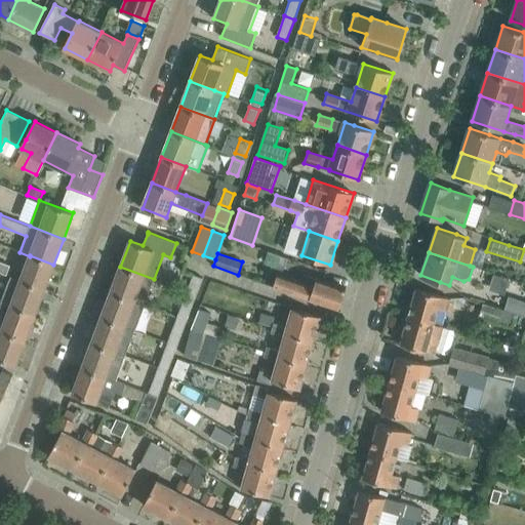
[(44,289),(53,265),(30,255),(30,256),(21,280),(44,289)]
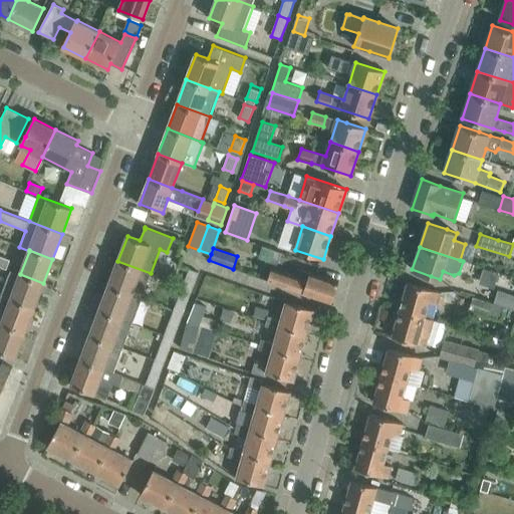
[(0,267),(6,269),(10,260),(0,256),(0,267)]
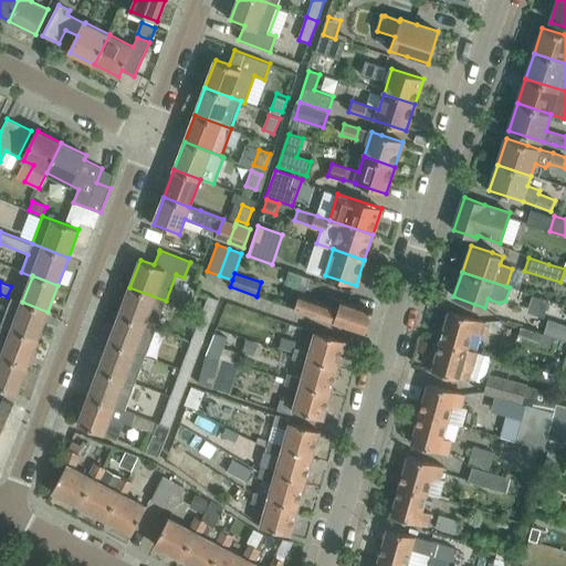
[(156,328),(166,301),(129,287),(119,314),(156,328)]
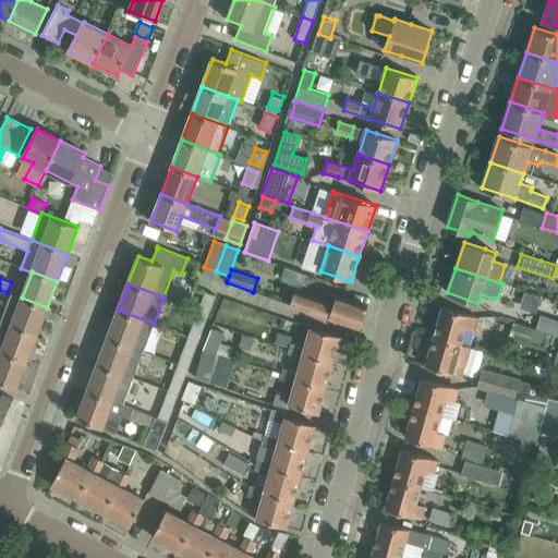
[(361,328),(368,305),(324,291),(320,299),(295,290),(290,305),(361,328)]
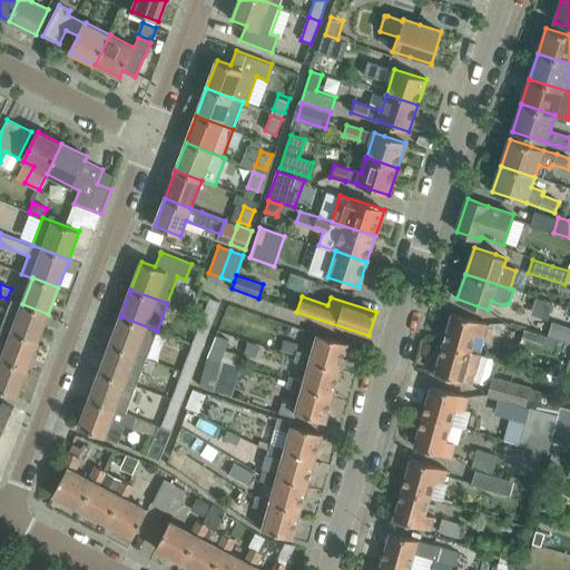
[(220,302),(210,297),(203,316),(214,321),(220,302)]
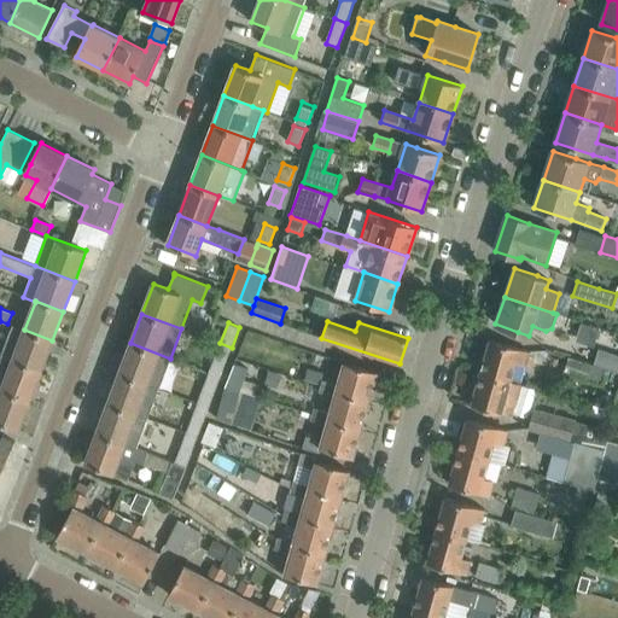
[(41,371),(52,340),(24,330),(12,326),(1,356),(41,371)]
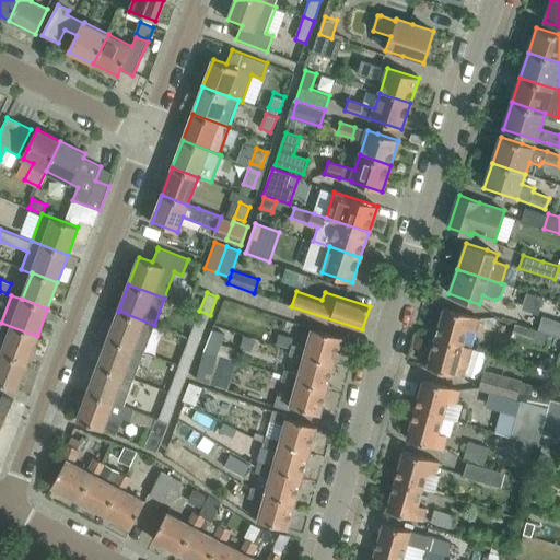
[(477,331),(480,318),(444,308),(436,337),(464,345),(468,329),(477,331)]
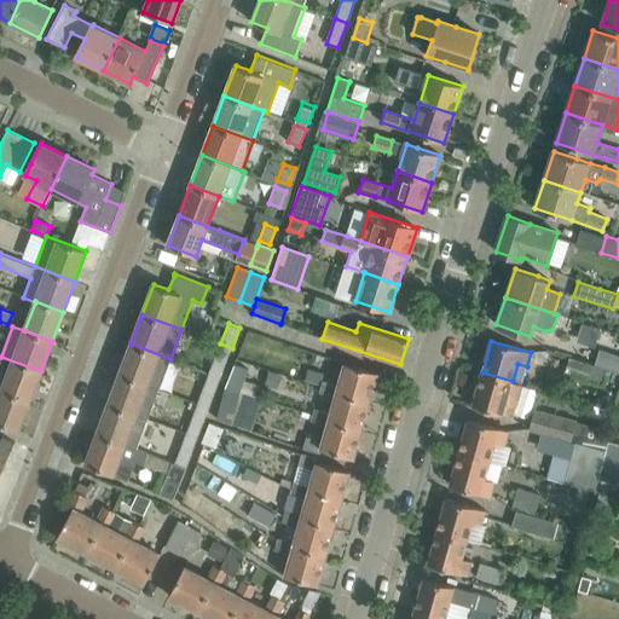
[(160,388),(171,359),(131,343),(120,374),(160,388)]
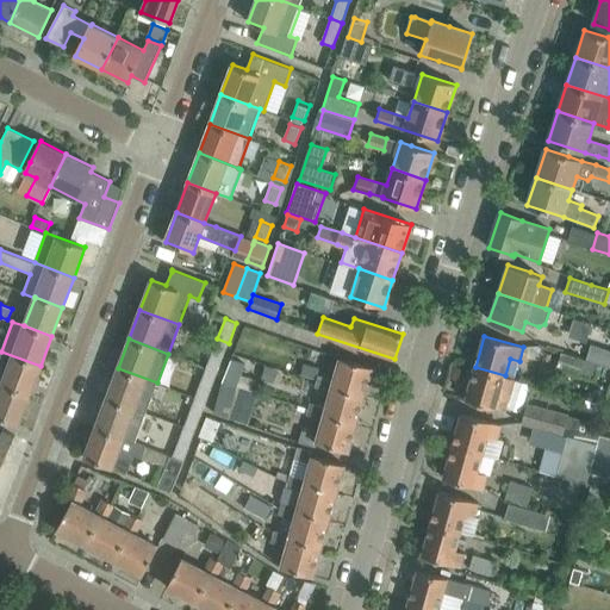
[(219,367),(229,343),(217,338),(209,362),(219,367)]
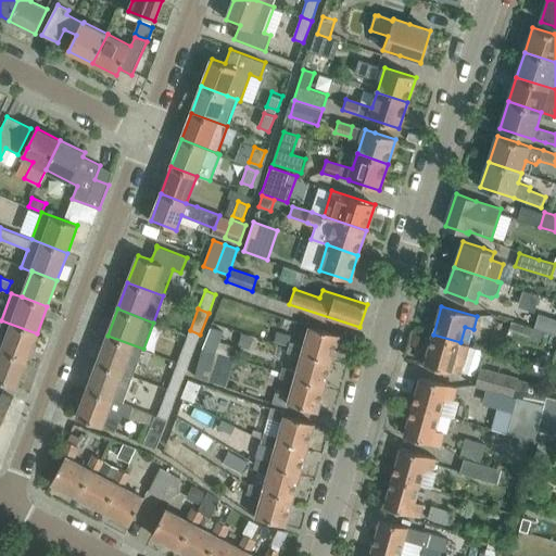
[(555,319),(539,314),(534,326),(535,327),(555,333),(555,319)]
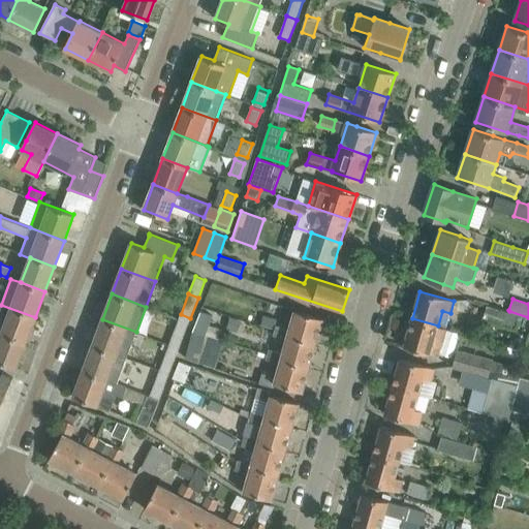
[(0,332),(26,342),(35,317),(1,305),(0,307),(0,332)]
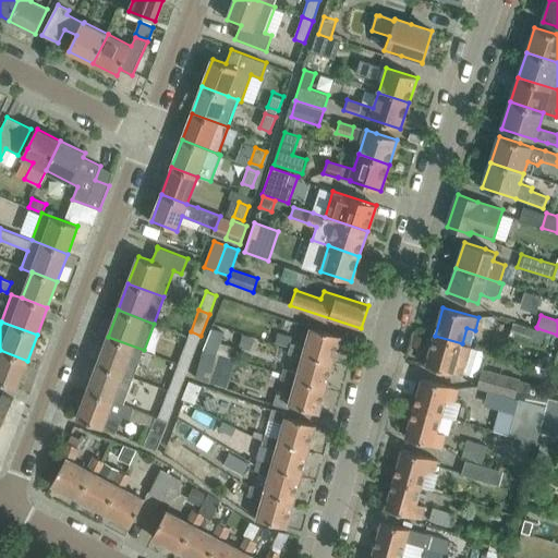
[(509,336),(530,342),(534,329),(513,323),(509,336)]
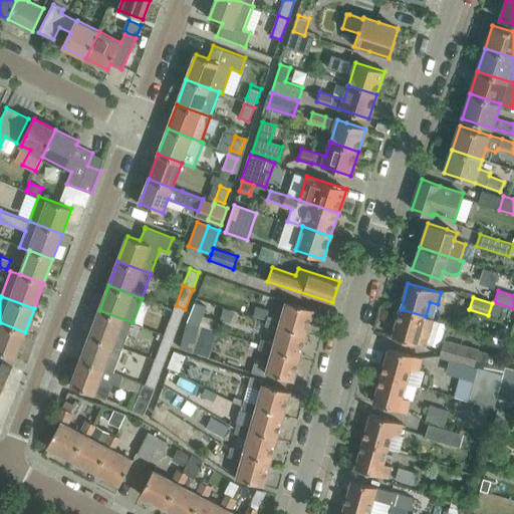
[(307,333),(313,309),(294,304),(287,302),(282,319),(269,315),(265,325),(278,329),(279,324),(307,333)]
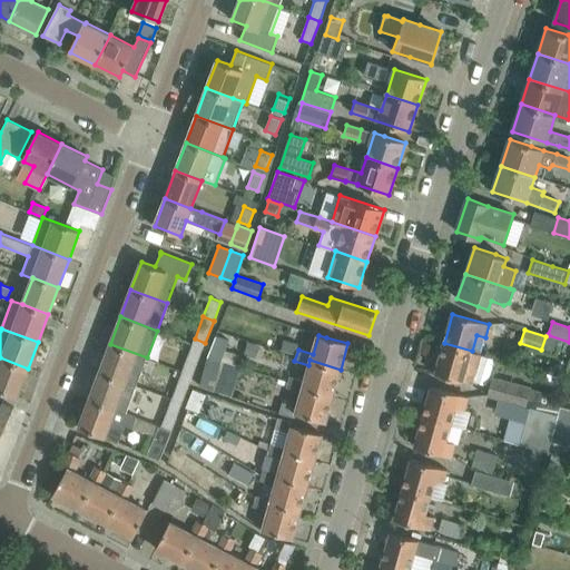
[(228,341),(216,336),(207,357),(220,362),(228,341)]
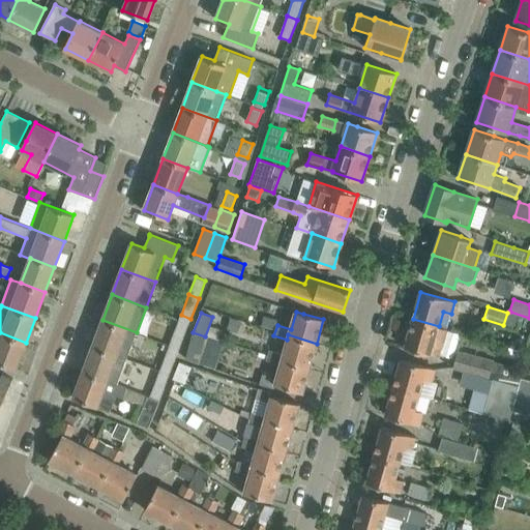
[(273,330),(276,320),(264,316),(261,327),(273,330)]
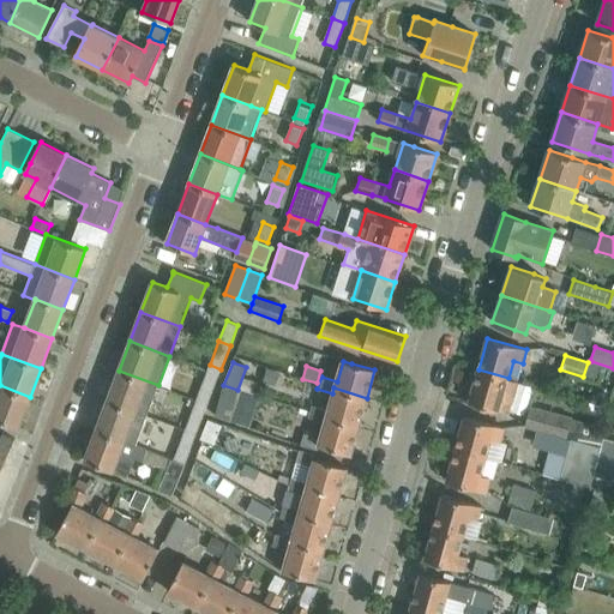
[(268,369),(263,383),(276,387),(281,373),(268,369)]
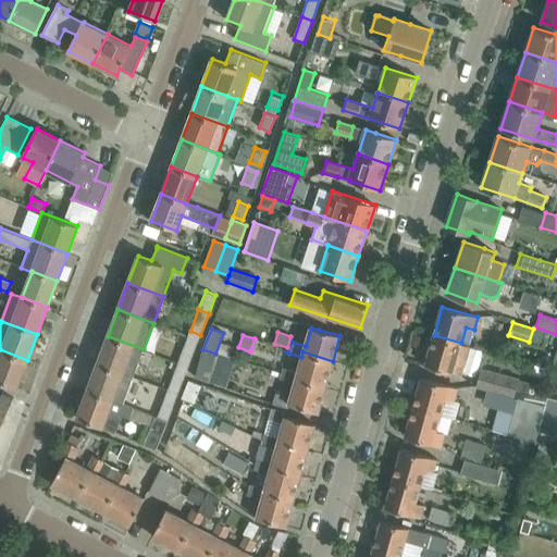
[(469,345),(461,343),(434,335),(425,364),(461,375),(469,345)]
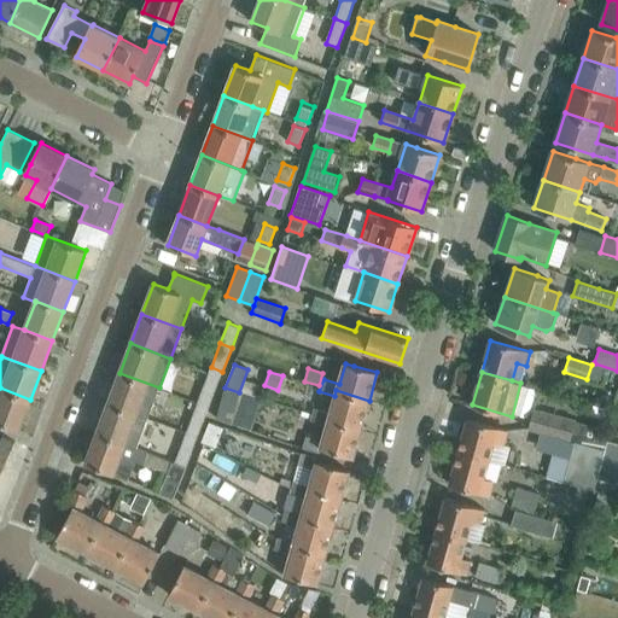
[(147,418),(159,388),(120,373),(108,403),(147,418)]
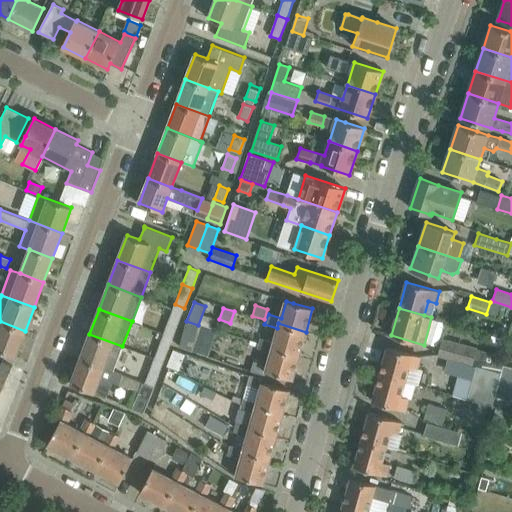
[(173,337),(181,317),(171,313),(164,333),(173,337)]
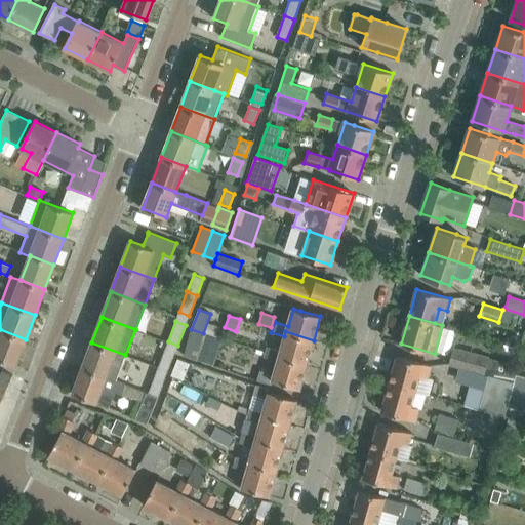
[(0,359),(15,365),(26,339),(0,329),(0,359)]
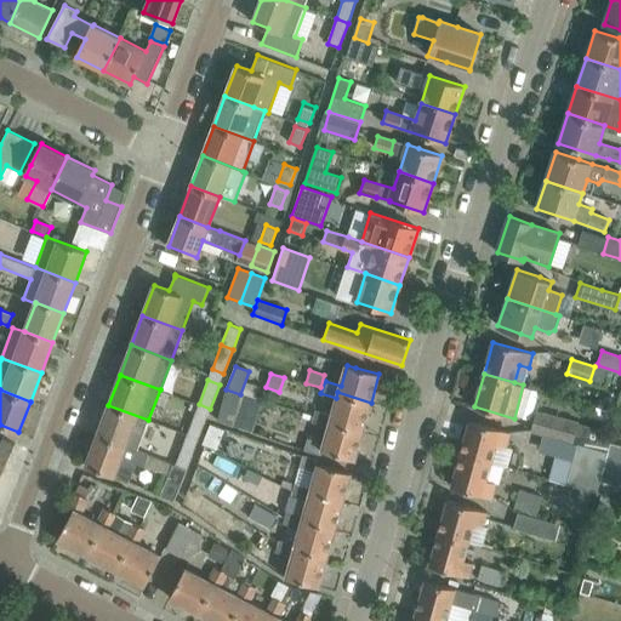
[(232,426),(240,394),(226,389),(217,420),(232,426)]
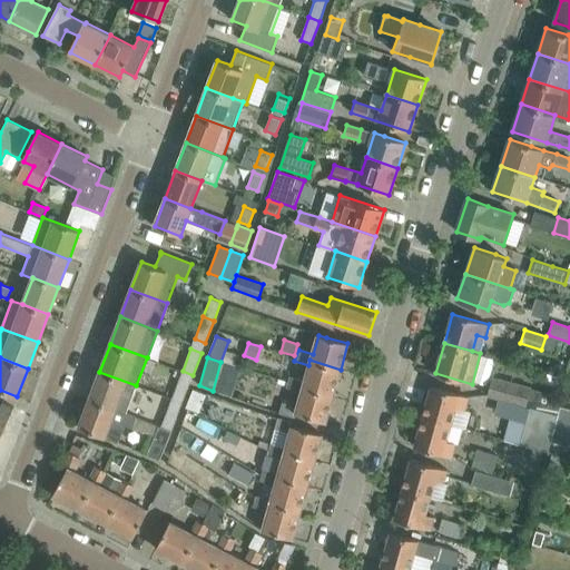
[(333,395),(341,370),(310,360),(308,365),(310,366),(305,380),(291,375),(286,387),(301,392),(303,385),(333,395)]
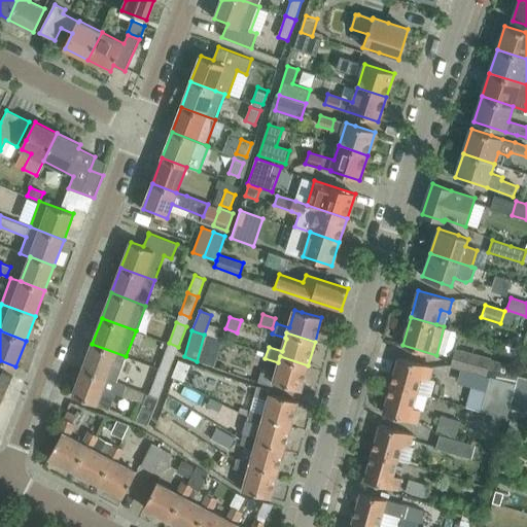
[(170,367),(178,347),(169,343),(161,364),(170,367)]
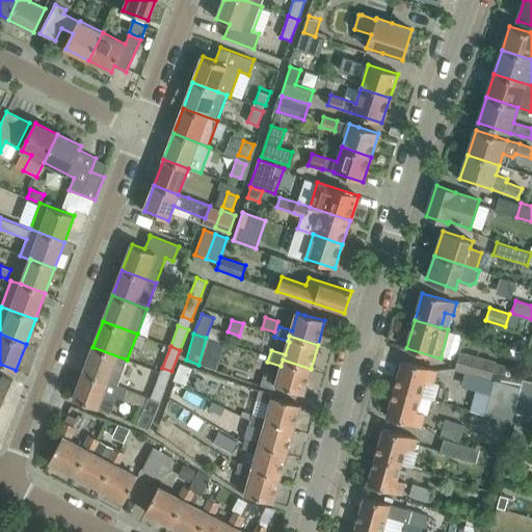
[(117,386),(127,360),(92,347),(83,373),(117,386)]
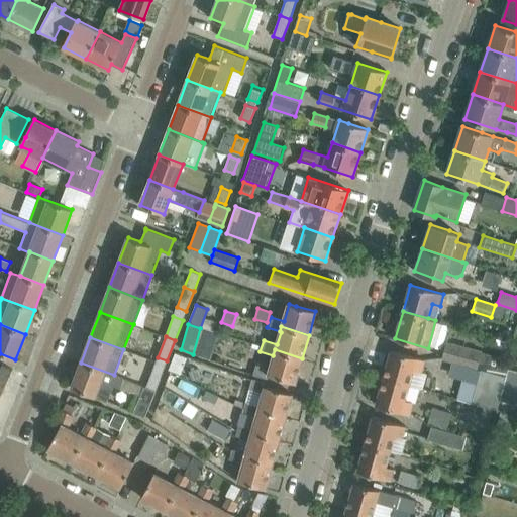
[(468,364),(477,367),(481,351),(482,348),(446,339),(441,356),(468,364)]
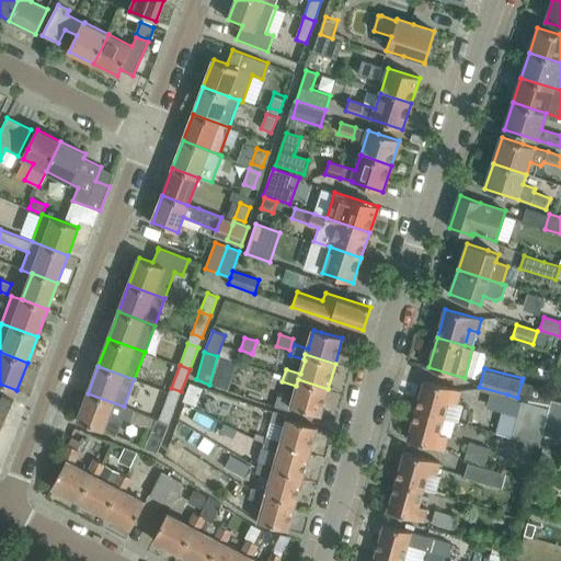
[(320,415),(328,389),(298,379),(296,386),(297,386),(294,400),(278,396),(275,407),(290,411),(292,407),(320,415)]
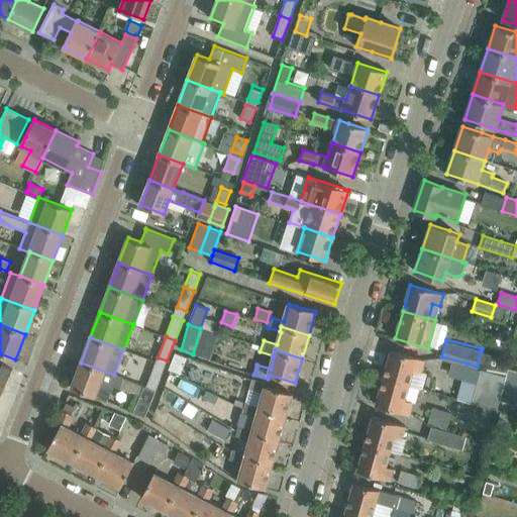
[(421,372),(424,359),(391,350),(384,377),(409,384),(413,370),(421,372)]
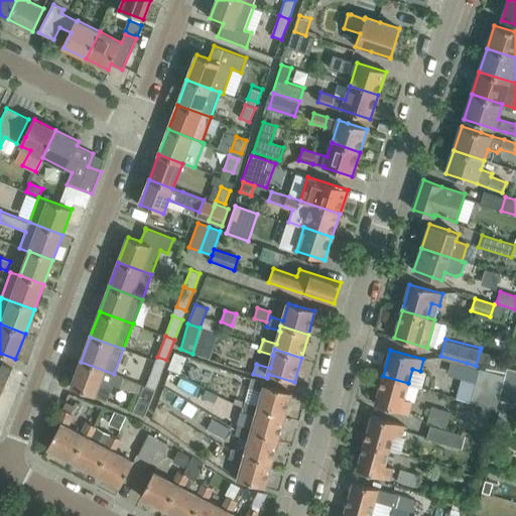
[(179,374),(186,357),(175,353),(168,369),(179,374)]
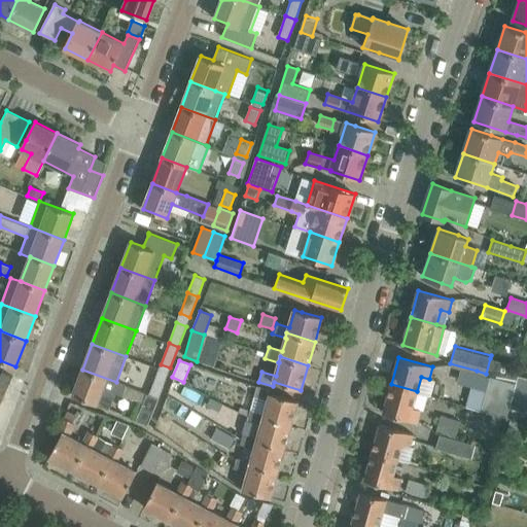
[(119,383),(116,382),(82,370),(73,395),(109,409),(115,393),(124,395),(127,386),(119,383)]
